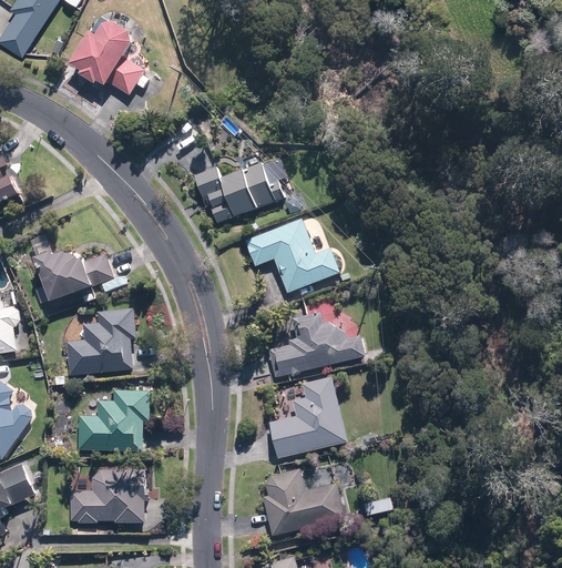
[(0,46),(17,57),(53,0),(9,0),(4,8),(11,11),(0,28),(0,46)]
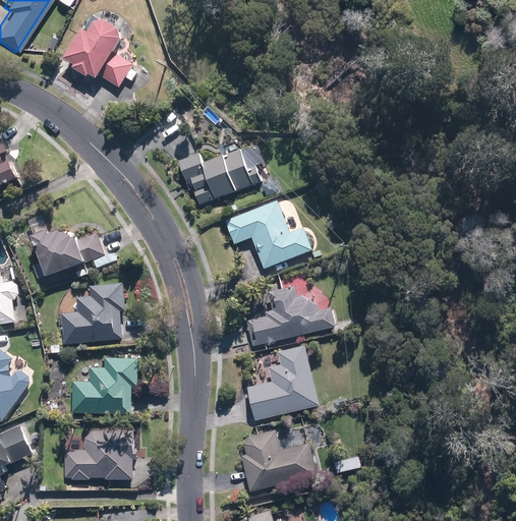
[(120,76),(125,68),(127,64),(107,52),(115,38),(113,27),(98,18),(89,21),(82,31),(76,27),(57,58),(68,64),(67,67),(81,75),(83,73),(91,77),(93,74),(114,88),(120,76)]
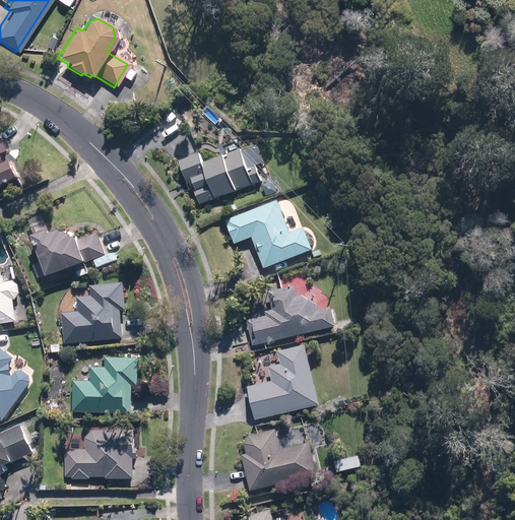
[(49,49),(54,38),(47,35),(43,45),(49,49)]
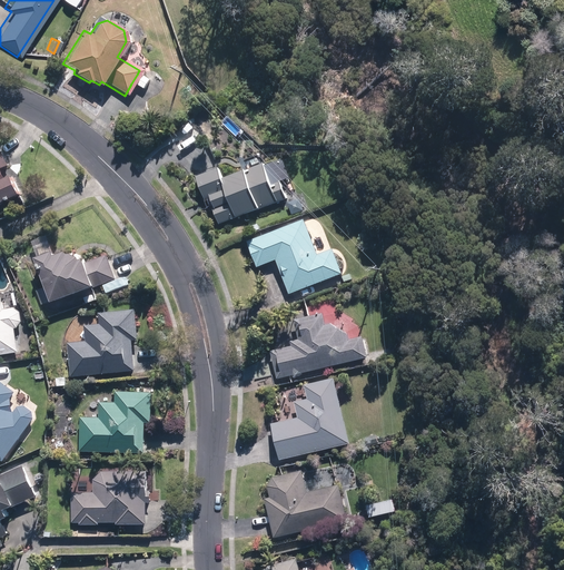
[(137,75),(131,84),(138,88),(144,79),(137,75)]
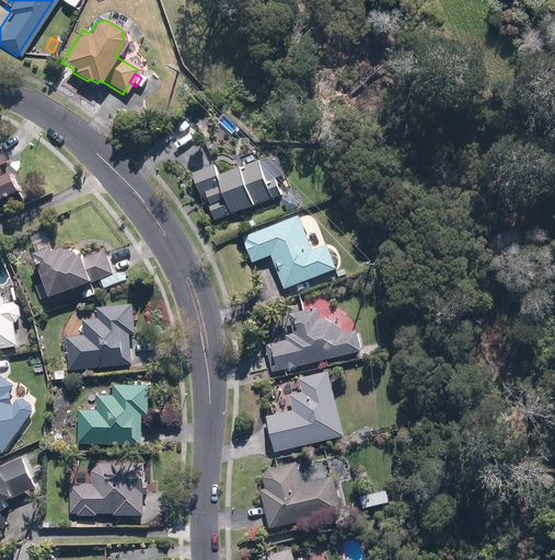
[(7,162),(0,149),(0,198),(22,188),(13,172),(19,168),(13,159),(7,162)]
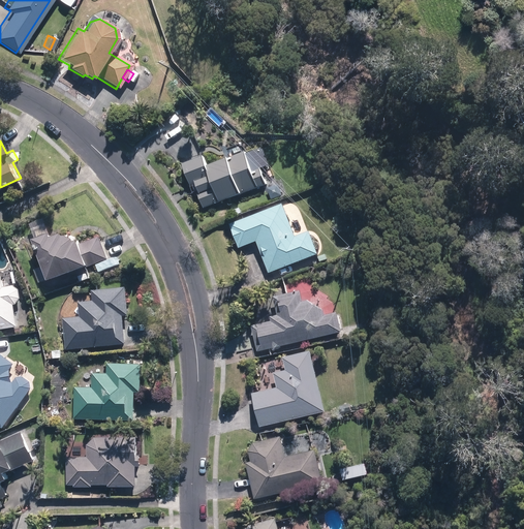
[(236,143),(181,163),(188,185),(193,183),(196,191),(194,191),(201,208),(270,184),(264,165),(269,164),(263,145),(244,151),(244,150),(239,151),(236,143)]
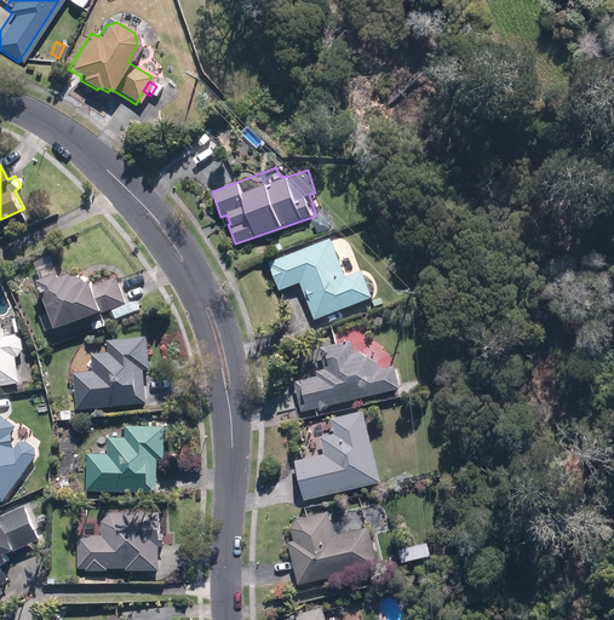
[(344,275),(328,237),(267,262),(277,290),(298,282),(313,319),(369,297),(359,269),(344,275)]
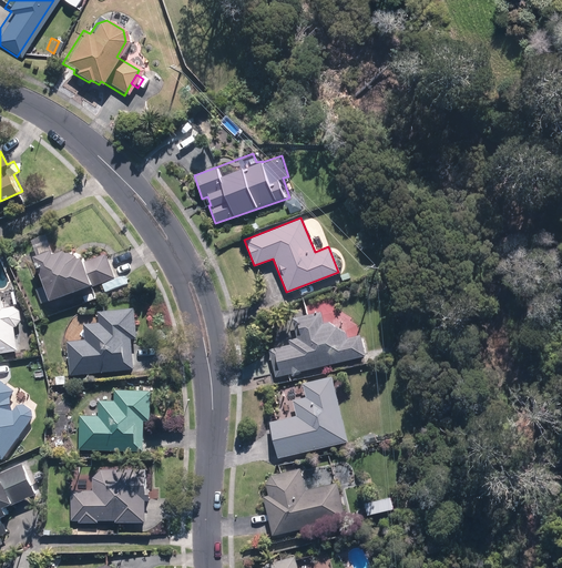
[(36,264),(40,263),(54,300),(113,277),(104,252),(91,256),(87,242),(57,253),(55,249),(51,237),(29,245),(36,264)]
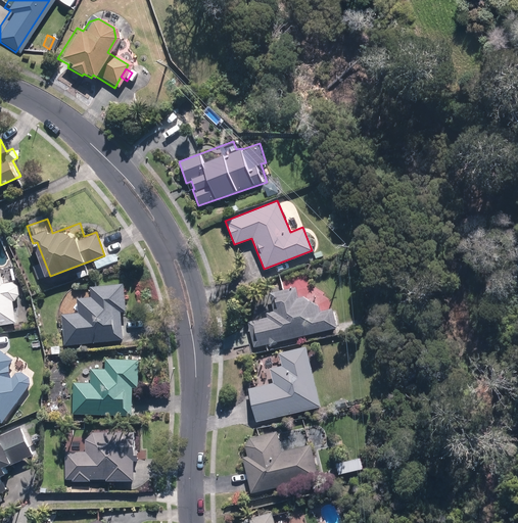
[(46,278),(40,262),(28,266),(35,282),(46,278)]
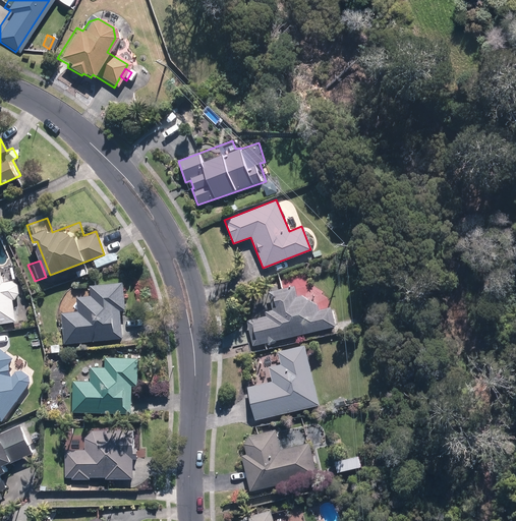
[(0,324),(13,323),(10,300),(16,299),(13,280),(2,282),(0,272),(0,324)]
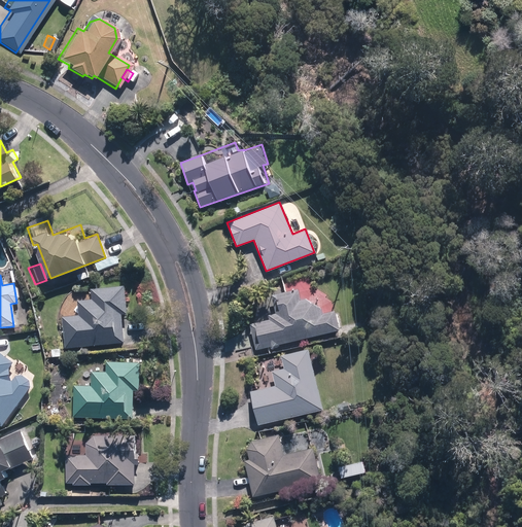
[(289,280),(292,288),(269,295),(274,312),(267,314),(268,318),(247,324),(254,349),(338,328),(333,309),(319,313),(314,297),(304,302),(301,289),(308,287),(304,276),(289,280)]
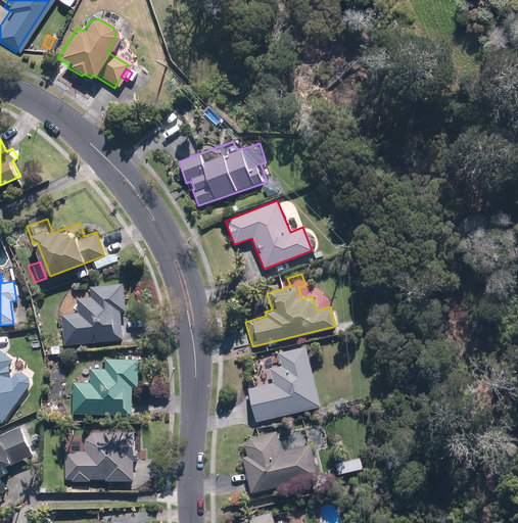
[(92,291),(89,297),(76,297),(76,313),(61,313),(61,344),(115,339),(116,345),(133,343),(131,317),(121,318),(121,311),(125,311),(123,284),(98,284),(98,290),(92,291)]
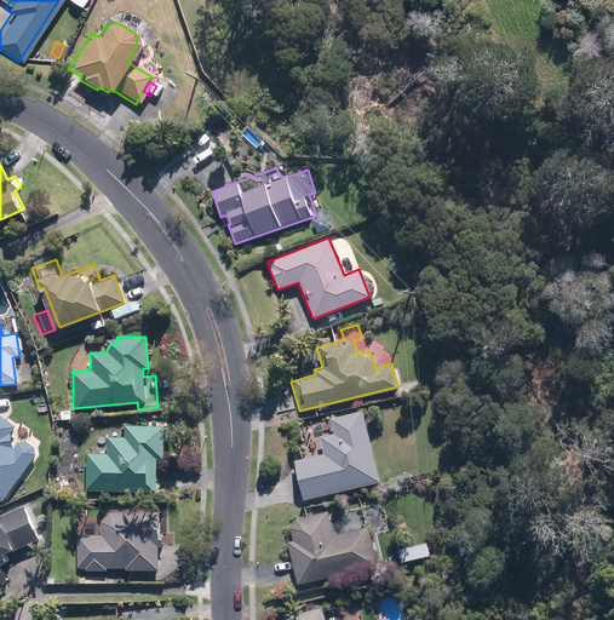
[(332,431),(317,435),(321,452),(294,459),(304,500),(380,481),(363,409),(330,418),(332,431)]
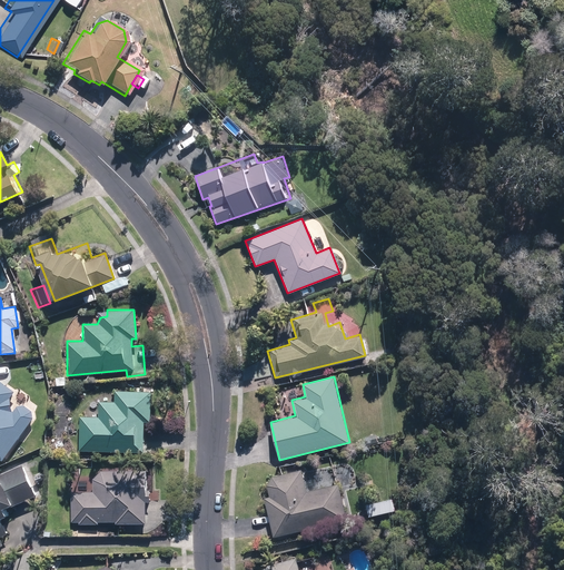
[(12,392),(0,382),(0,461),(35,414),(18,402),(11,411),(12,392)]
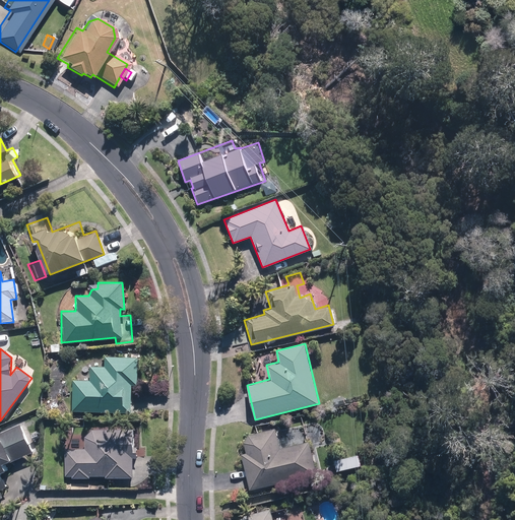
[(136,385),(136,356),(105,355),(104,366),(88,366),(88,380),(72,379),(71,410),(130,412),(131,385),(136,385)]
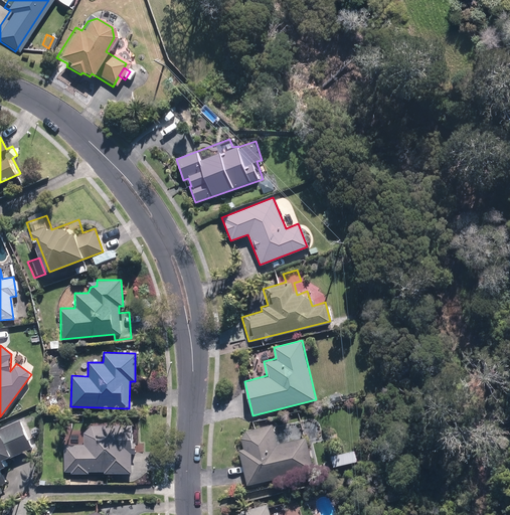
[(248,428),(237,432),(241,449),(237,450),(246,485),(312,469),(304,438),(301,439),(299,431),(276,437),(273,422),(269,423),(266,414),(245,419),(248,428)]
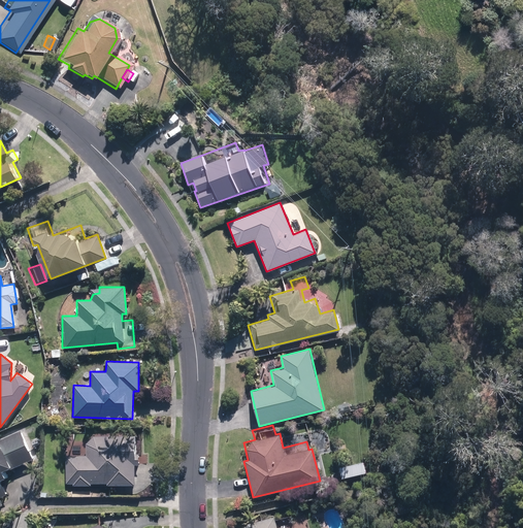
[(33,458),(21,430),(0,439),(0,488),(2,487),(0,481),(8,476),(5,470),(33,458)]
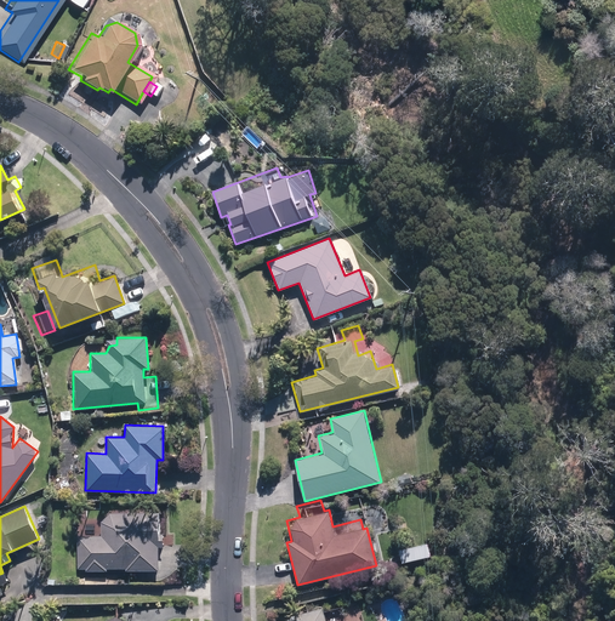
[(77,535),(75,568),(85,569),(85,570),(106,570),(106,568),(124,568),(124,570),(158,571),(160,513),(102,511),(101,536),(86,535),(77,535)]
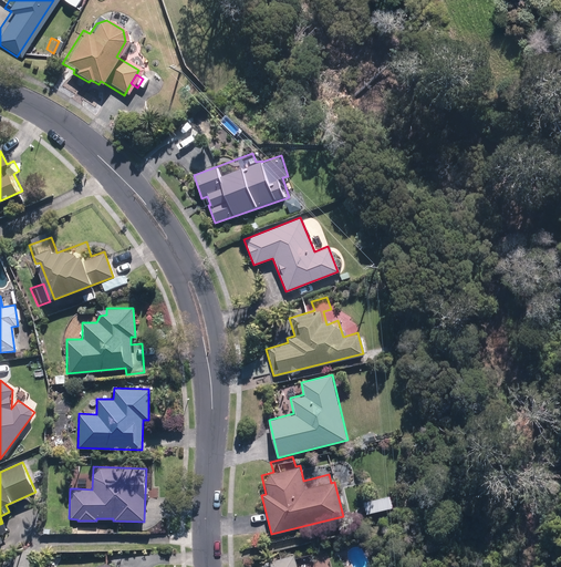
[(295,563),(292,555),(270,560),(271,566),(332,566),(329,566),(305,566),(305,560),(295,563)]
